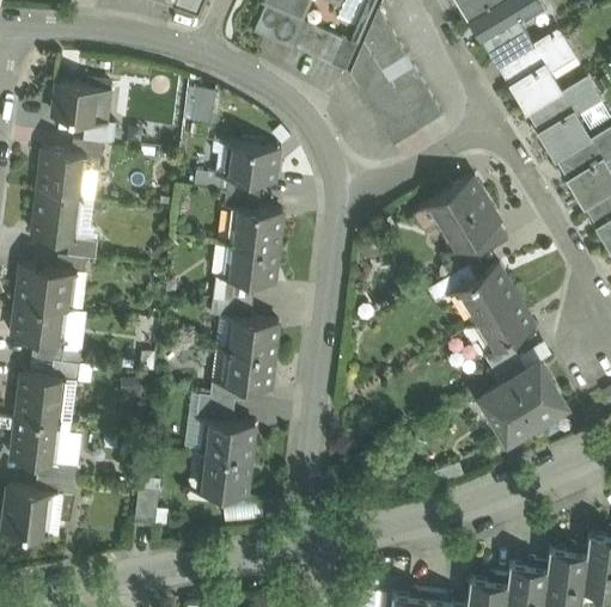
[(176,0),(173,10),(197,18),(205,0),(176,0)]
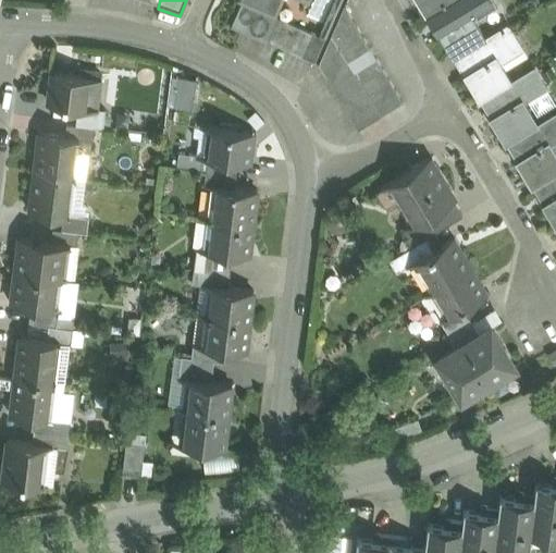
[(238,0),(239,0),(243,1),(273,14),(279,0),(304,0),(308,1),(308,0),(238,0)]
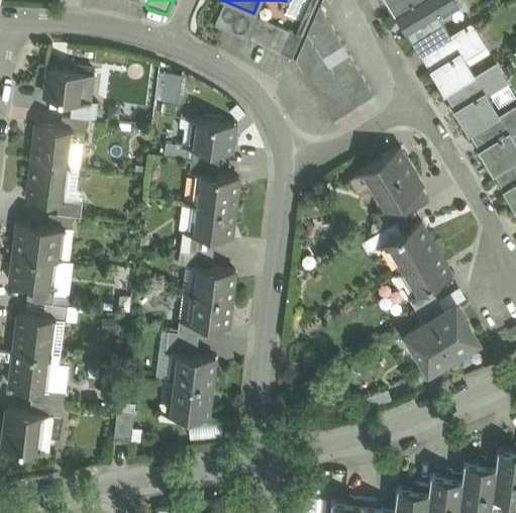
[(385,0),(395,15),(419,0),(385,0)]
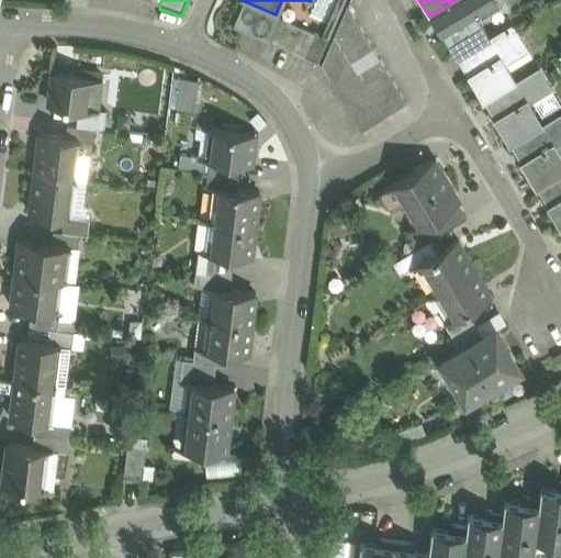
[(456,0),(429,17),(456,59),(456,60),(487,41),(473,18),(496,3),(493,0),(456,0)]
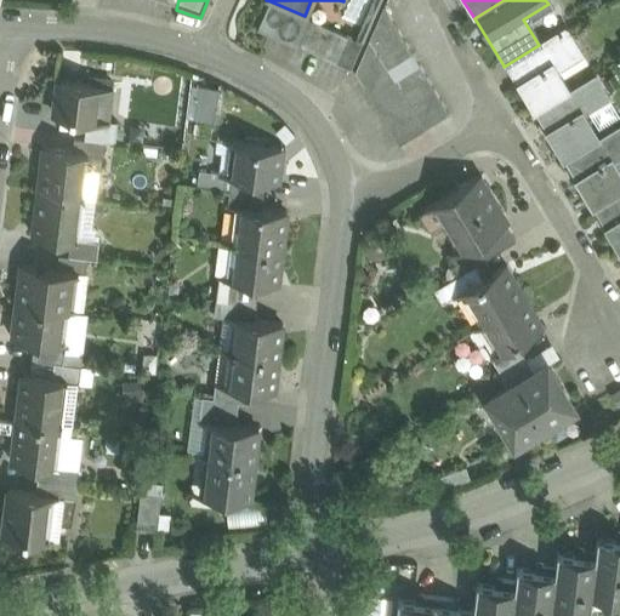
[(305,16),(271,1),(256,33),(295,49),(306,22),(302,21),(305,16)]
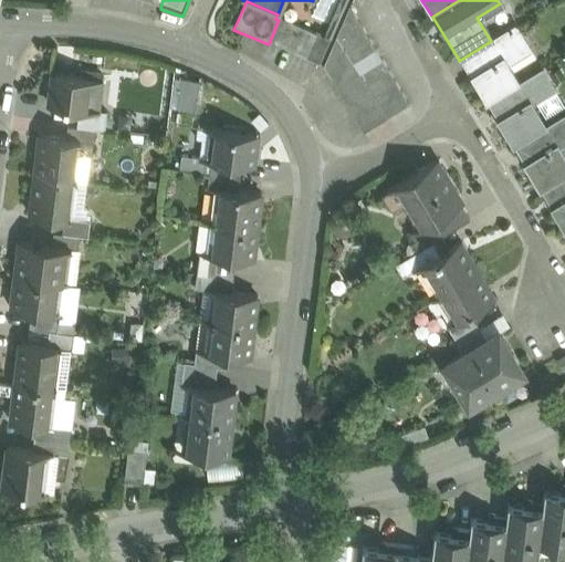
[(362,31),(348,10),(335,39),(338,45),(362,31)]
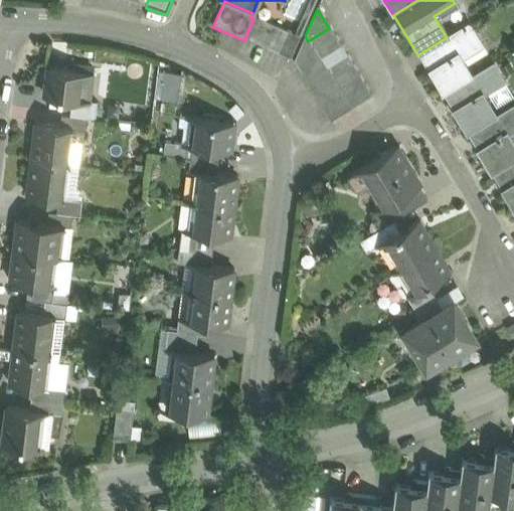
[(253,18),(244,40),(255,45),(265,23),(253,18)]
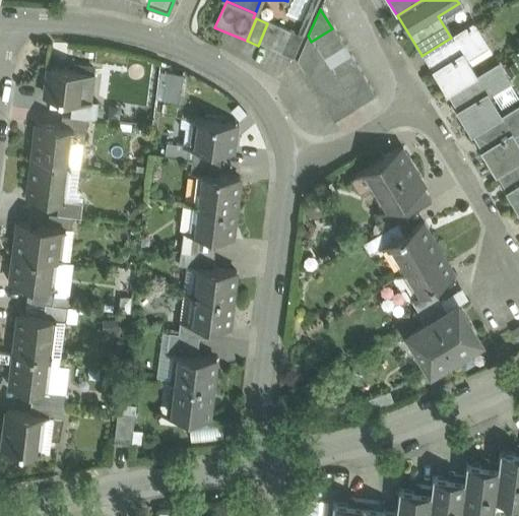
[(278,28),(267,23),(258,46),(269,51),(278,28)]
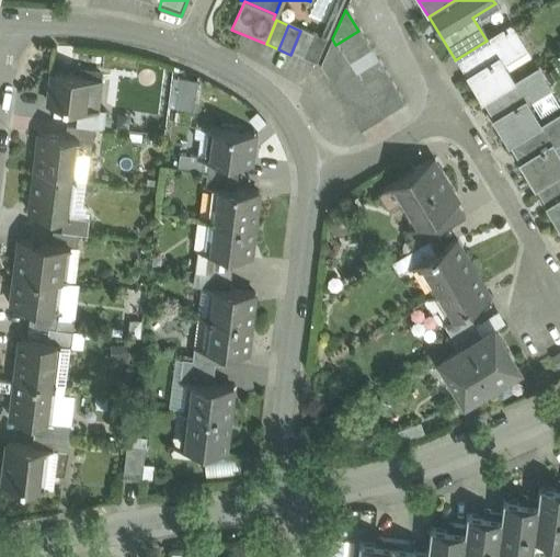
[(487,41),(455,60),(481,103),(513,84),(499,61),(522,47),(510,26),(487,41)]
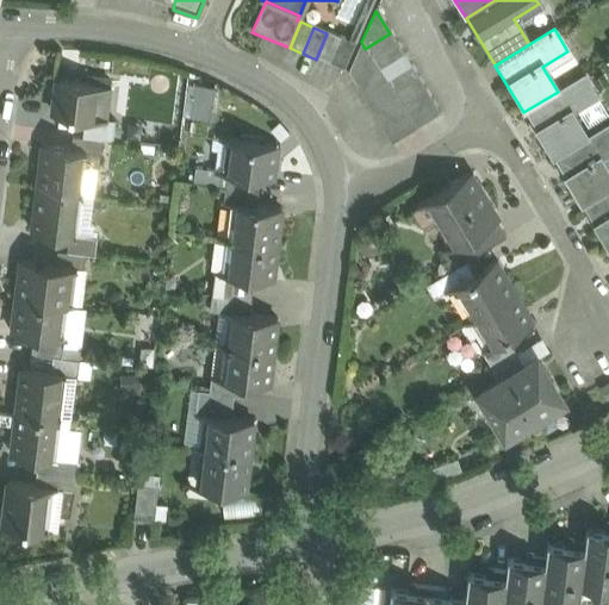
[(327,33),(316,60),(329,66),(340,39),(327,33)]
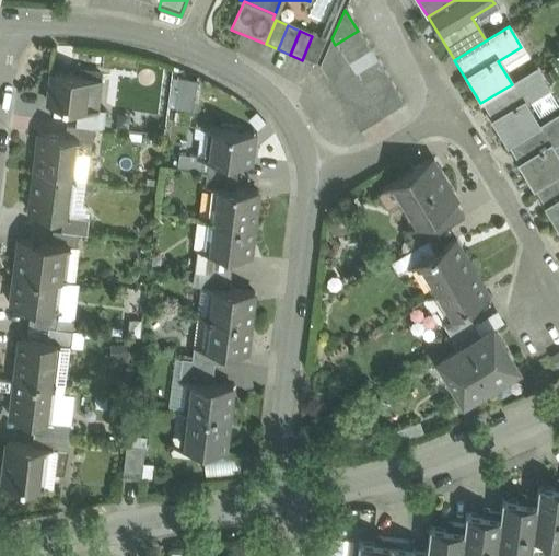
[(358,31),(335,45),(341,55),(364,42),(358,31)]
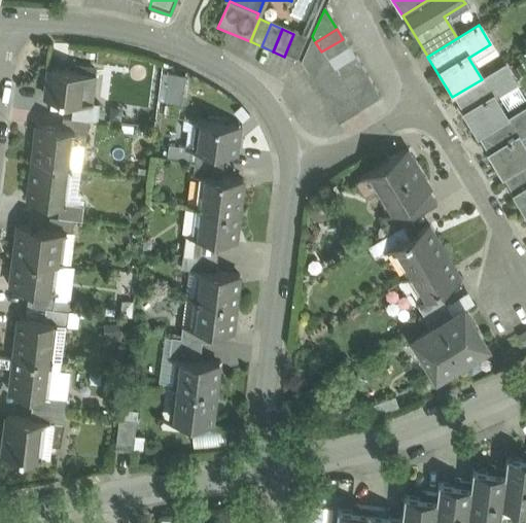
[(293,34),(284,57),(296,62),(306,39),(293,34)]
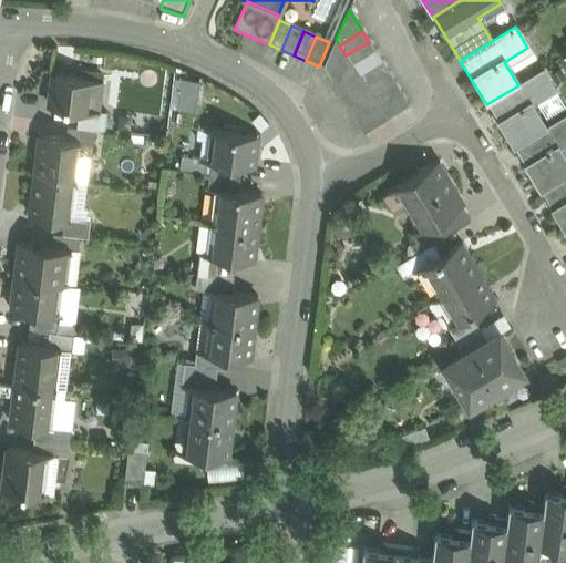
[(339,45),(336,39),(322,69),(330,81),(352,67),(346,55),(339,45)]
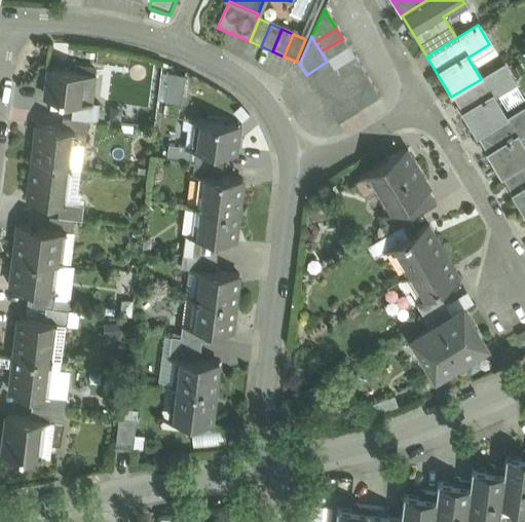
[(342,39),(321,51),(327,62),(348,49),(342,39)]
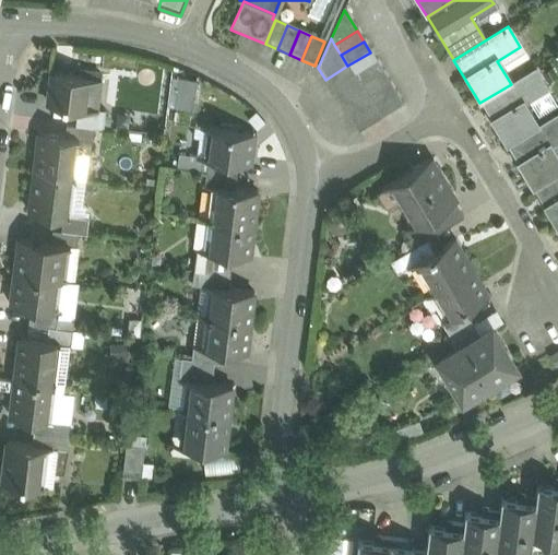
[(370,52),(347,66),(354,77),(377,63),(370,52)]
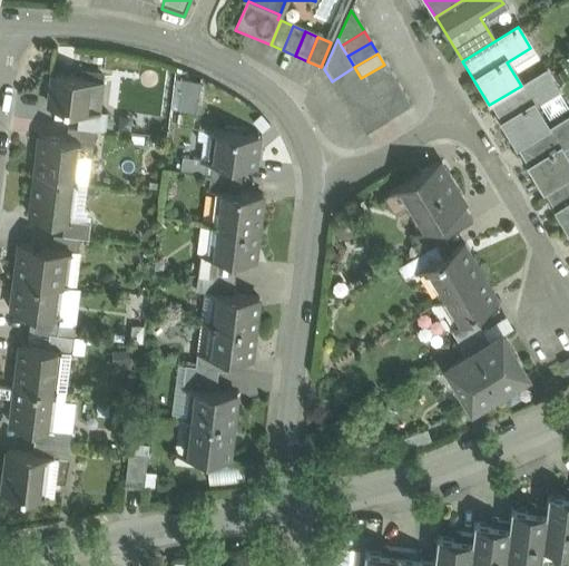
[(384,65),(361,78),(368,89),(391,75),(384,65)]
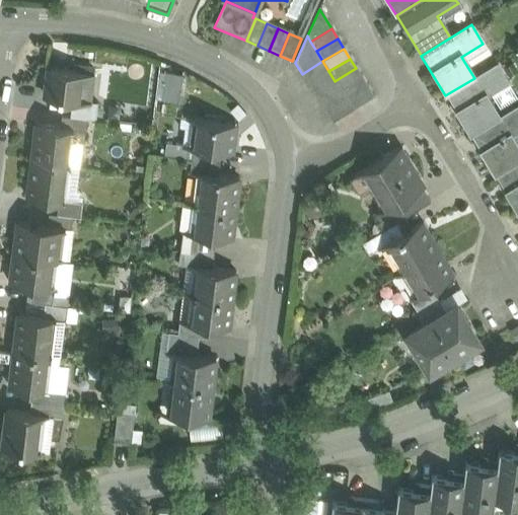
[(322,61),(302,74),(308,84),(328,71),(322,61)]
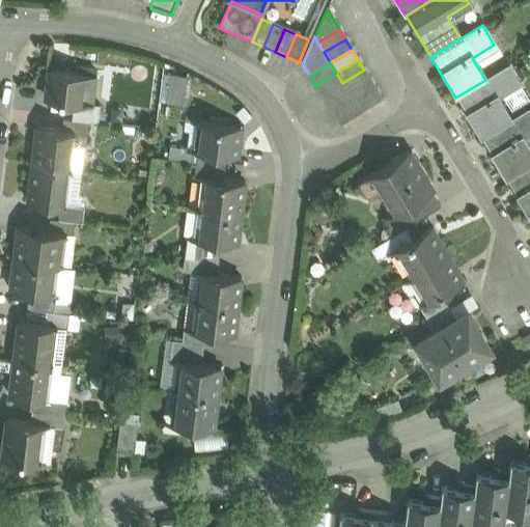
[(485,80),(455,98),(480,139),(510,120),(497,99),(519,85),(507,66),(485,80)]
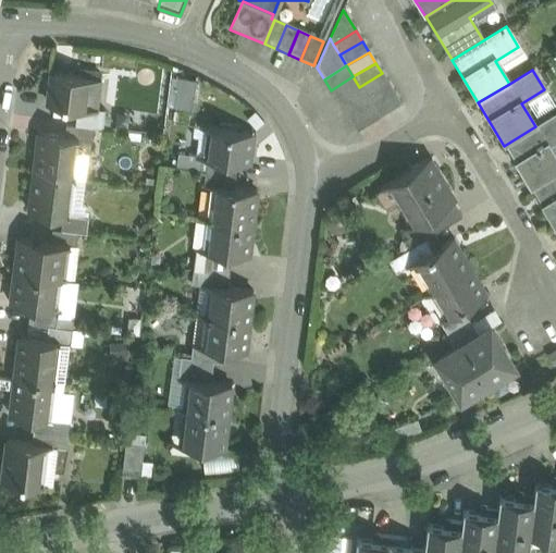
[(382,73),(359,87),(366,98),(388,84),(382,73)]
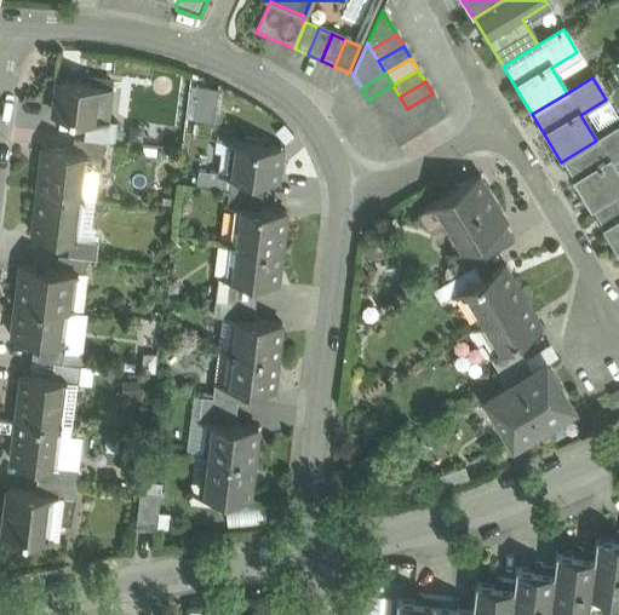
[(97,90),(58,85),(53,119),(85,122),(92,124),(97,90)]
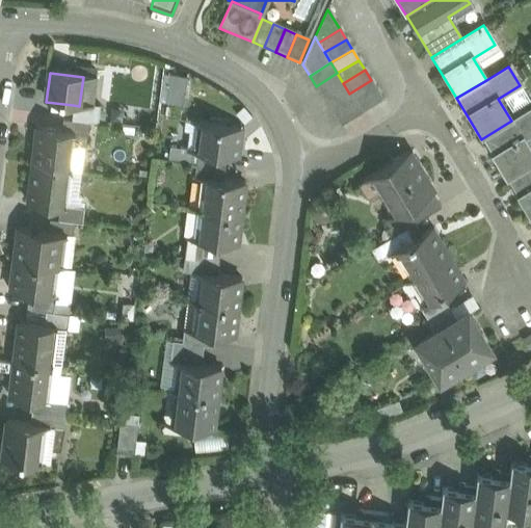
[(337,73),(316,86),(322,96),(343,83),(337,73)]
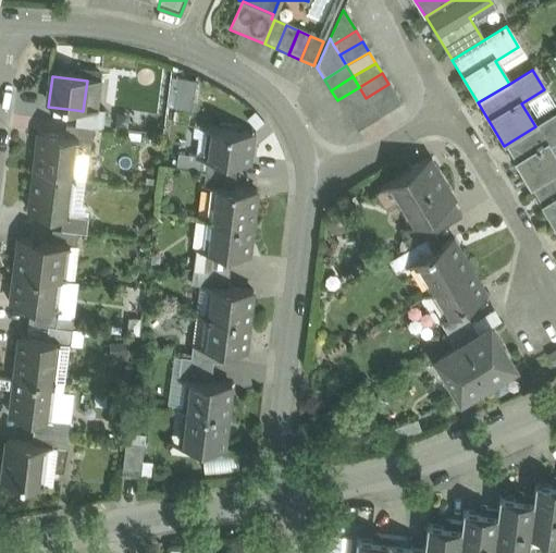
[(165,108),(190,110),(194,81),(169,78),(165,108)]
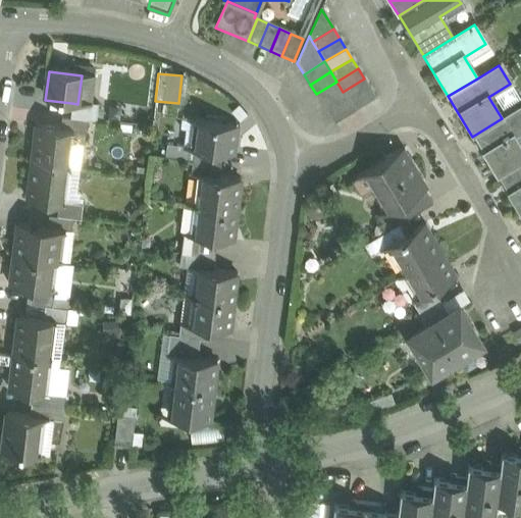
[(364,79),(343,92),(349,102),(370,89),(364,79)]
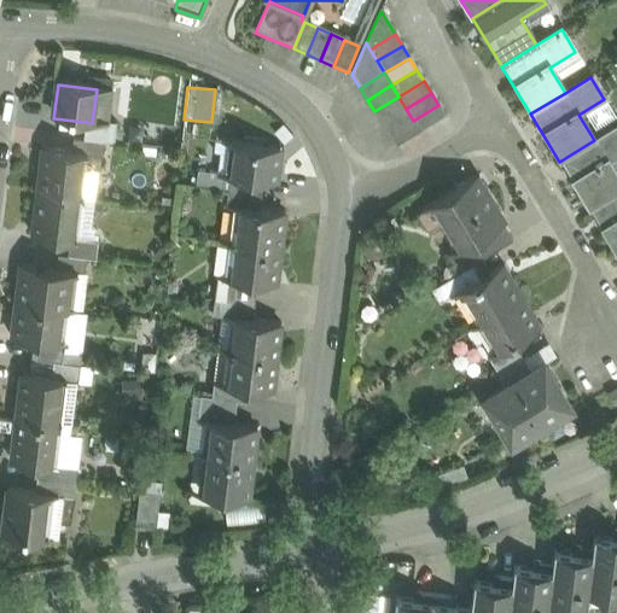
[(399,97),(374,111),(382,123),(406,109),(399,97)]
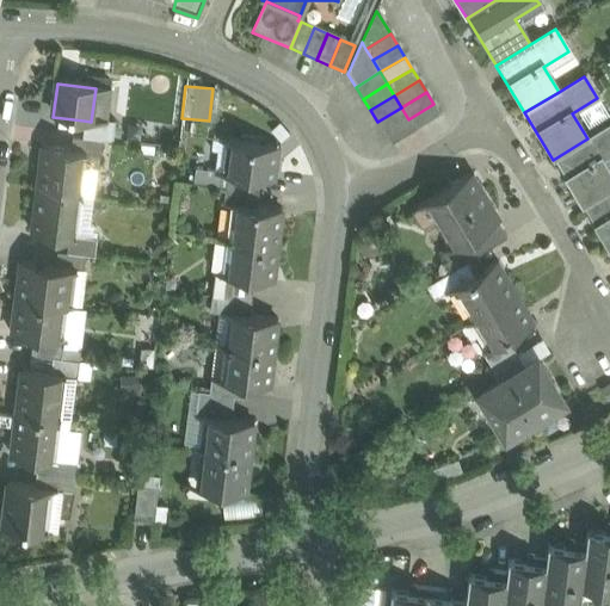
[(433,104),(408,119),(416,131),(441,116),(433,104)]
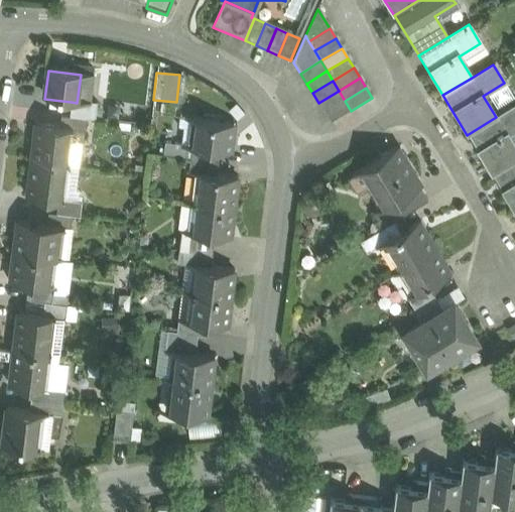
[(339,91),(318,103),(325,113),(345,101),(339,91)]
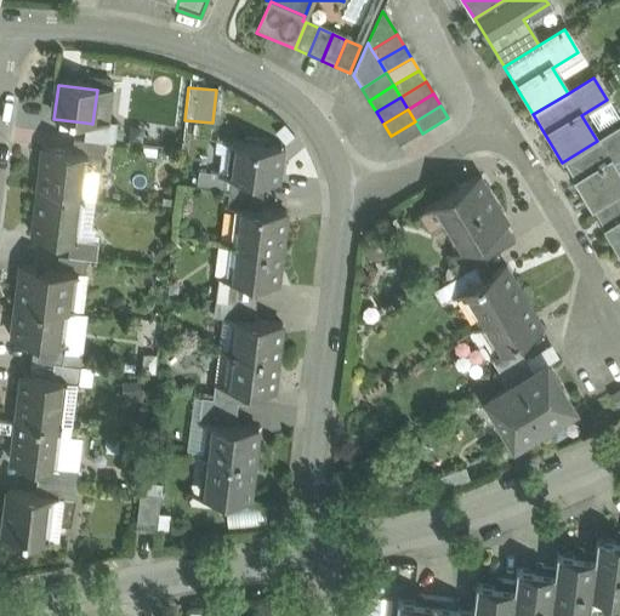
[(415,121),(391,136),(398,148),(422,133),(415,121)]
